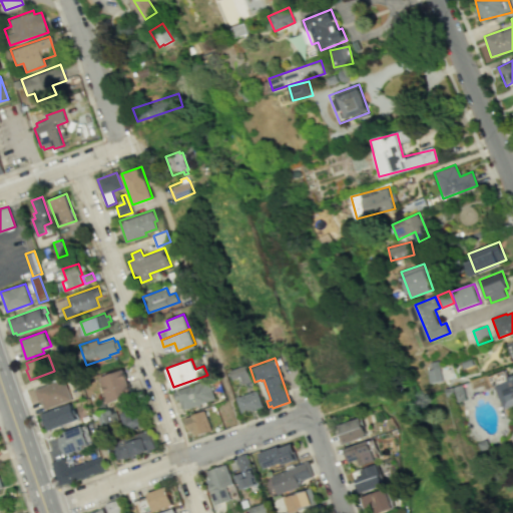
[(432,383),(442,381),(437,361),(427,364),(432,383)]
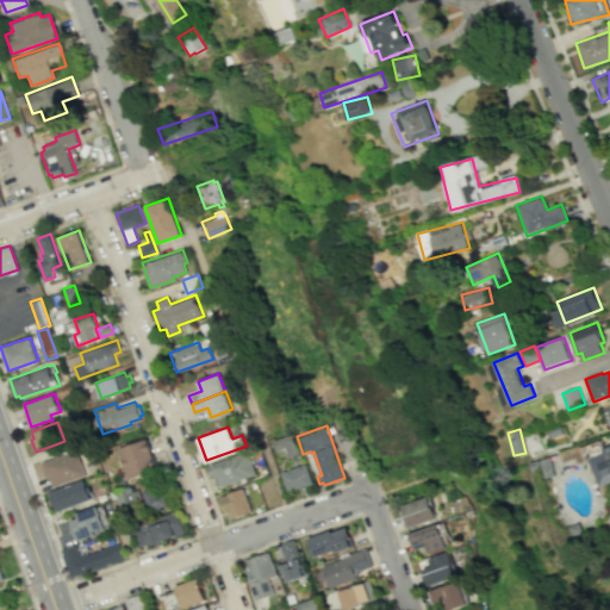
[(299,453),(293,434),(274,440),(277,450),(285,449),(286,456),(299,453)]
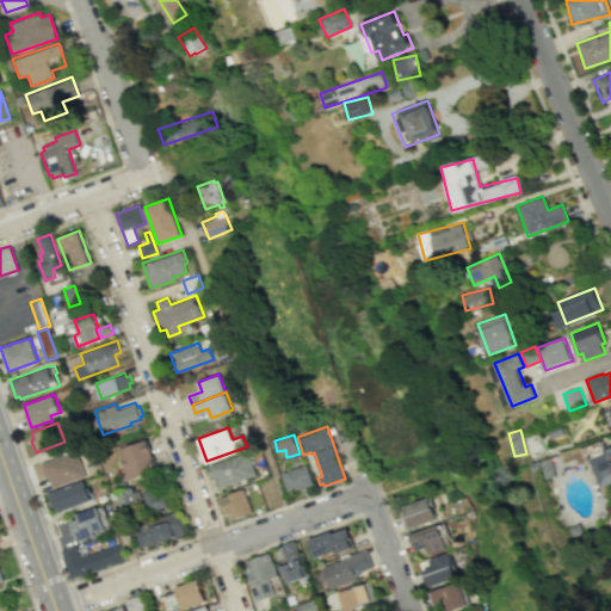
[(147,439),(119,449),(130,480),(158,470),(147,439)]
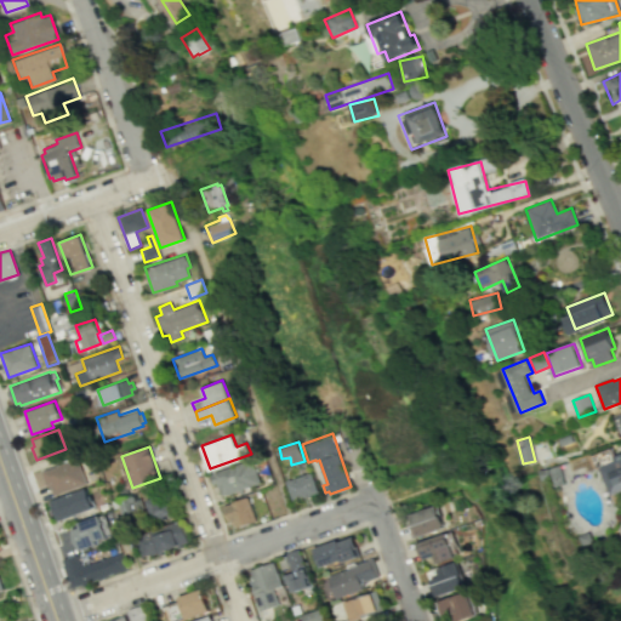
[(620,453),(610,459),(613,463),(598,469),(610,495),(620,490),(620,453)]
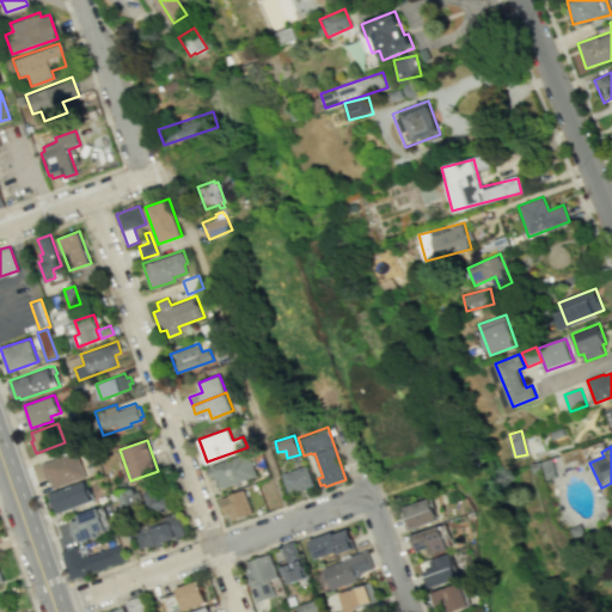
[(77,451),(41,464),(46,478),(49,477),(53,488),(86,477),(77,451)]
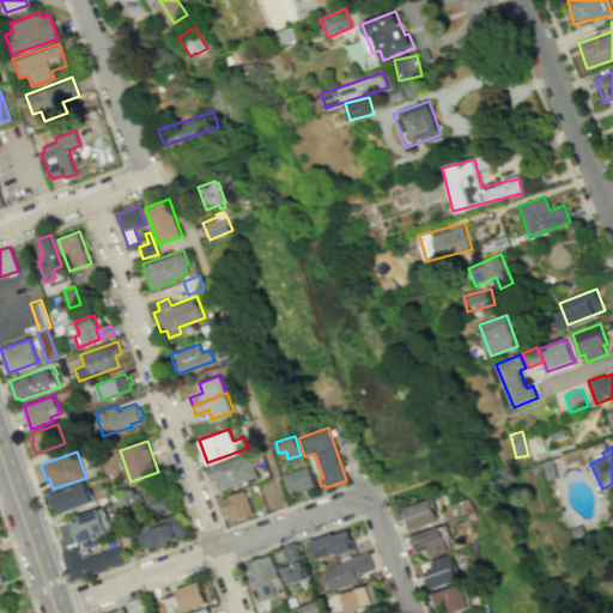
[(249,454),(211,466),(212,468),(208,469),(212,479),(214,478),(219,490),(249,480),(249,479),(258,477),(249,454)]
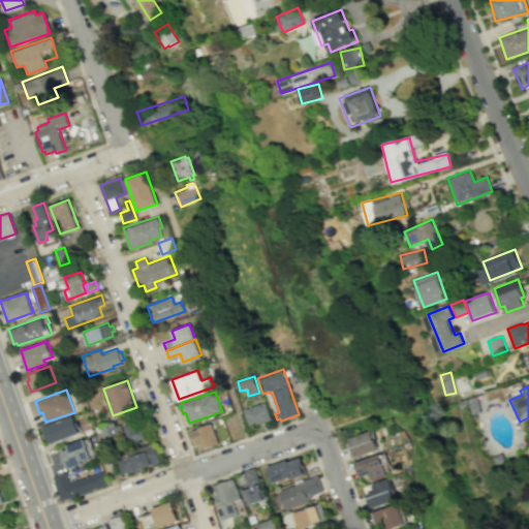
[(265,402),(243,409),(249,427),(271,418),(265,402)]
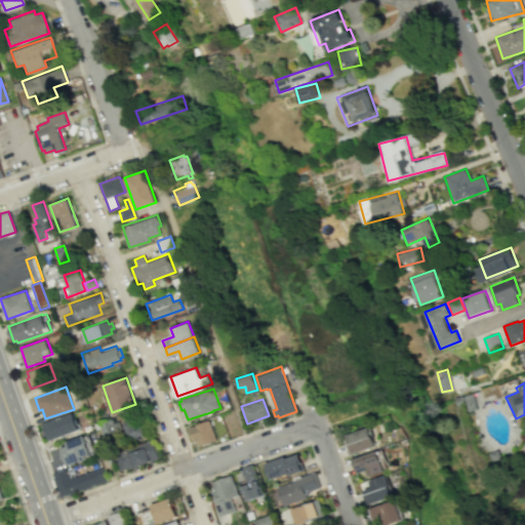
[(72,412),(43,422),(49,439),(78,429),(72,412)]
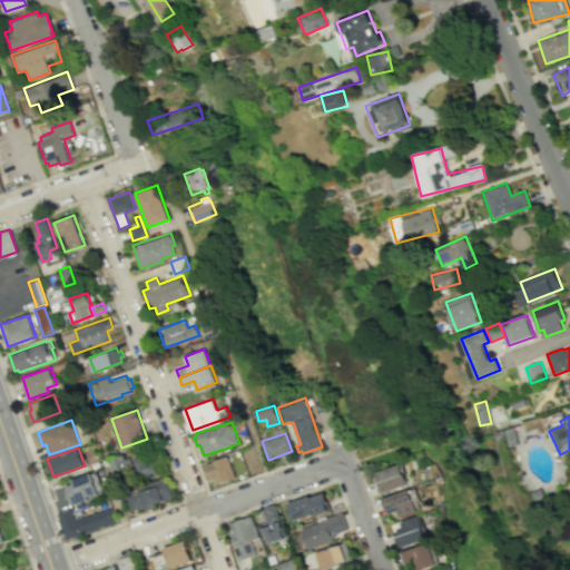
[(135,458),(141,479),(153,475),(153,473),(163,470),(156,450),(135,458)]
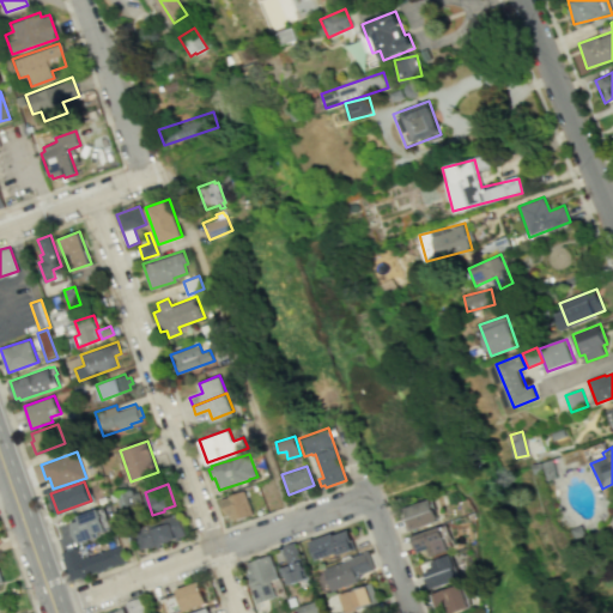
[(134,489),(115,495),(122,515),(139,509),(137,503),(143,501),(139,492),(135,493),(134,489)]
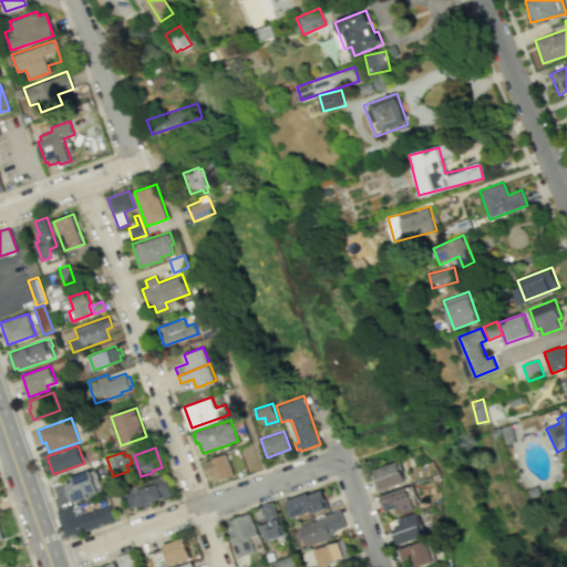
[(226,453),(234,474),(217,481),(216,480),(214,481),(210,473),(209,474),(205,463),(212,460),(212,459),(226,453)]
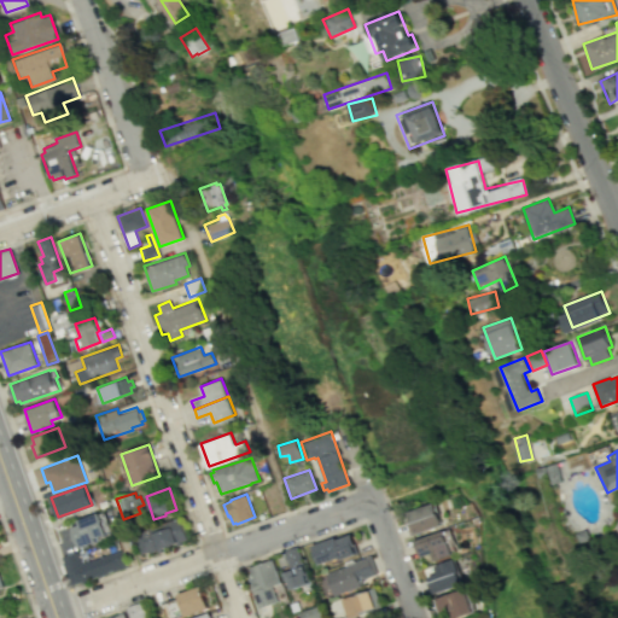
[(442,526),(435,503),(409,513),(417,535),(442,526)]
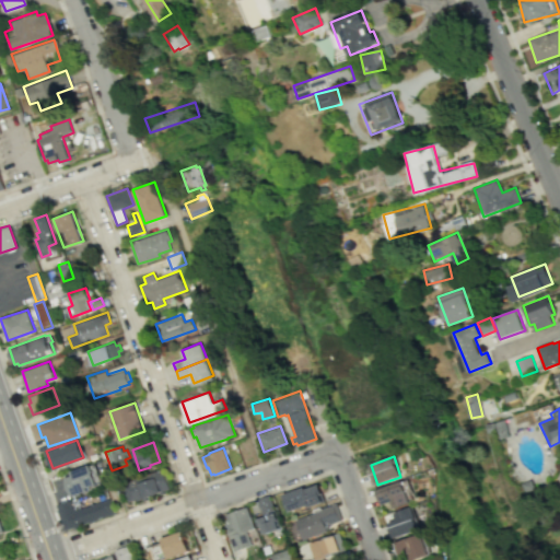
[(100,480),(94,464),(90,466),(90,465),(70,471),(71,475),(66,478),(72,496),(88,490),(86,488),(96,483),(96,481),(100,480)]
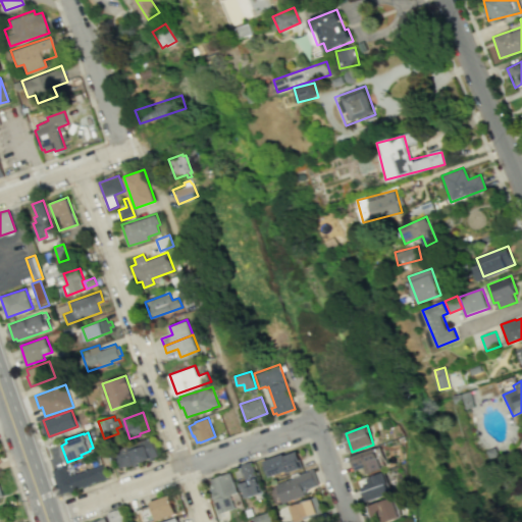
[(152,436),(158,456),(121,468),(114,449),(152,436)]
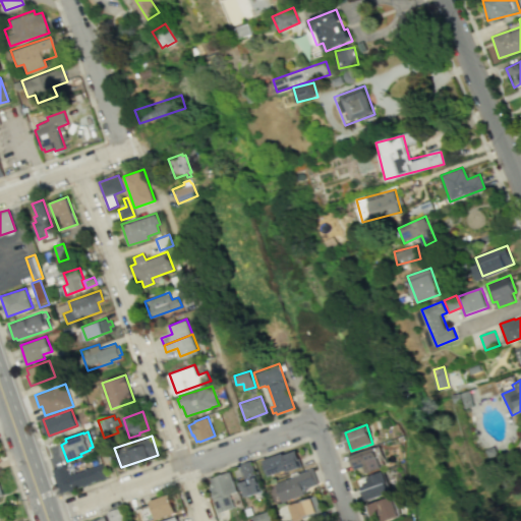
[(283,452),(263,459),(269,475),(285,469),(286,471),(302,466),(296,450),(283,454),(283,452)]
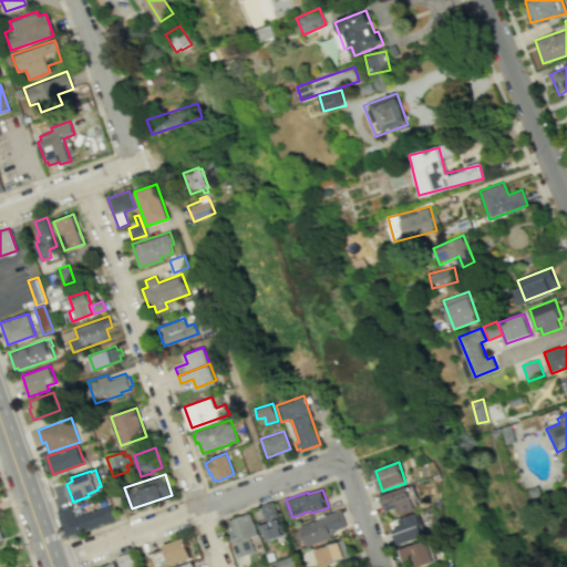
[(409,491),(383,500),(389,517),(414,508),(409,491)]
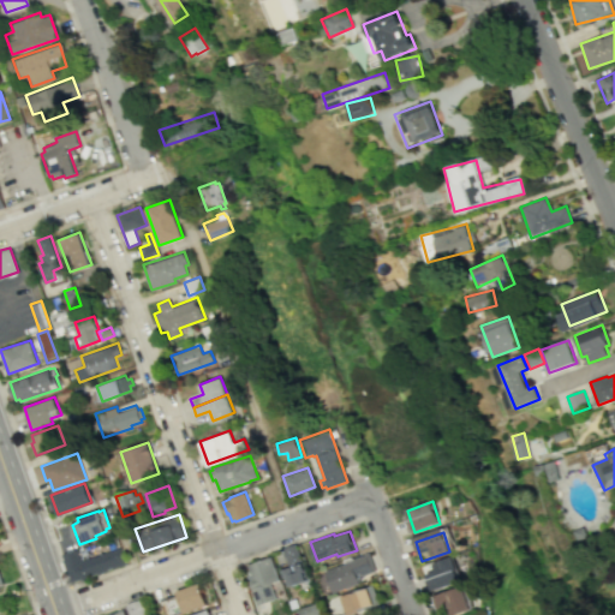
[(296,543),(282,548),(288,565),(302,560),(296,543)]
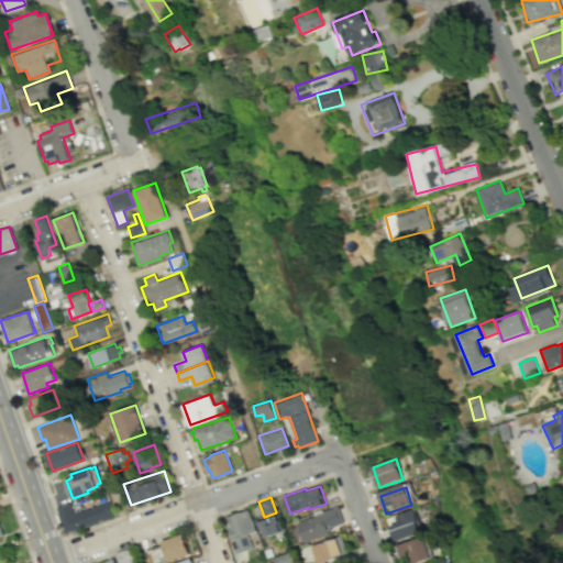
[(72,501),(57,507),(65,532),(114,516),(109,500),(75,512),(72,501)]
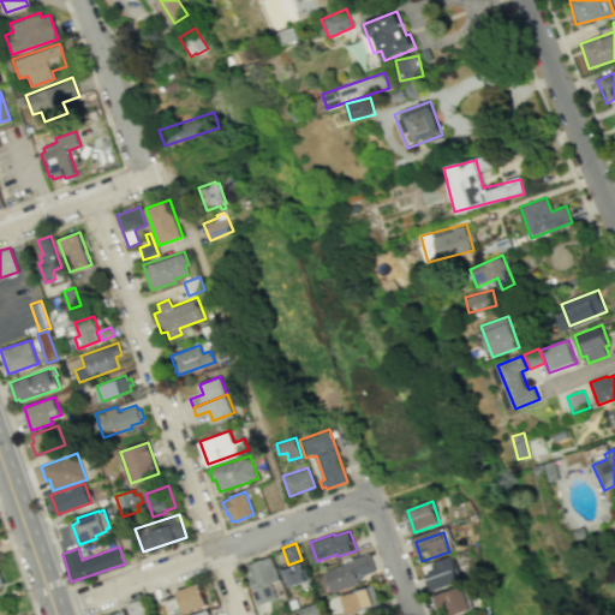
[(368,551),(364,553),(365,555),(351,560),(351,561),(324,571),(332,592),(358,583),(363,577),(363,575),(375,571),(368,551)]
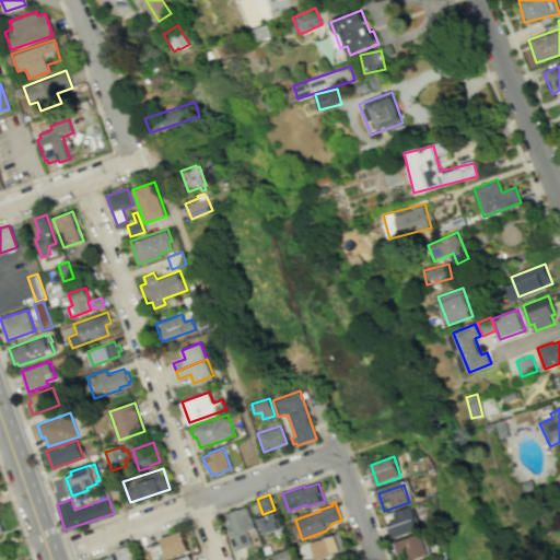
[(246,506),(221,515),(234,550),(251,545),(246,531),(254,528),(246,506)]
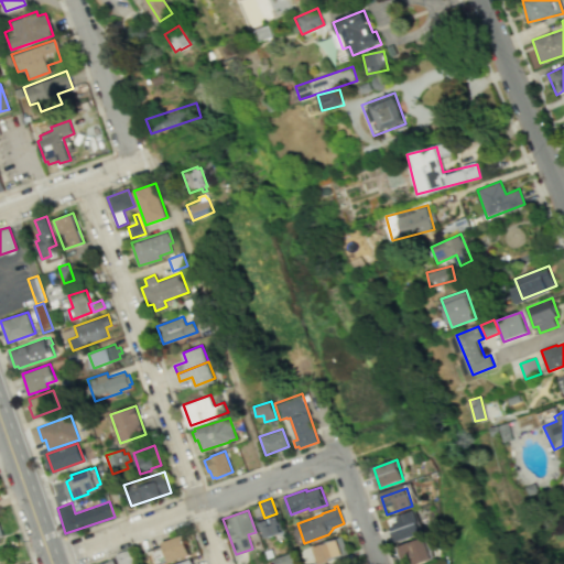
[(424,533),(415,510),(397,517),(400,524),(391,528),(398,543),(424,533)]
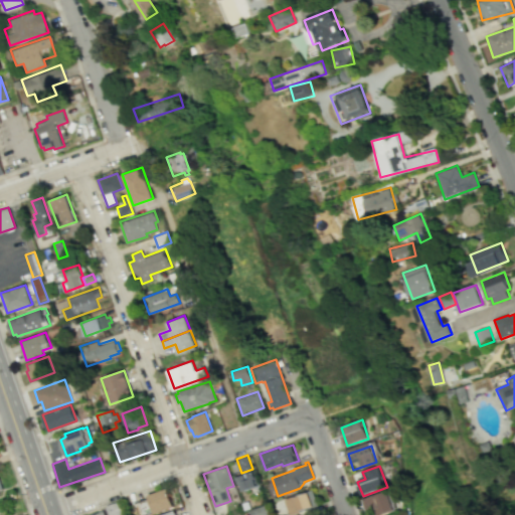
[(235,477),(238,484),(239,483),(242,491),(256,486),(253,479),(255,478),(252,471),(235,477)]
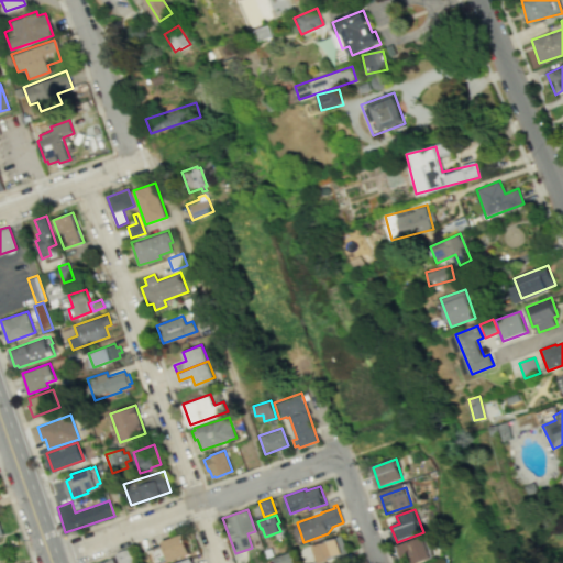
[(183,533),(162,541),(168,561),(190,554),(183,533)]
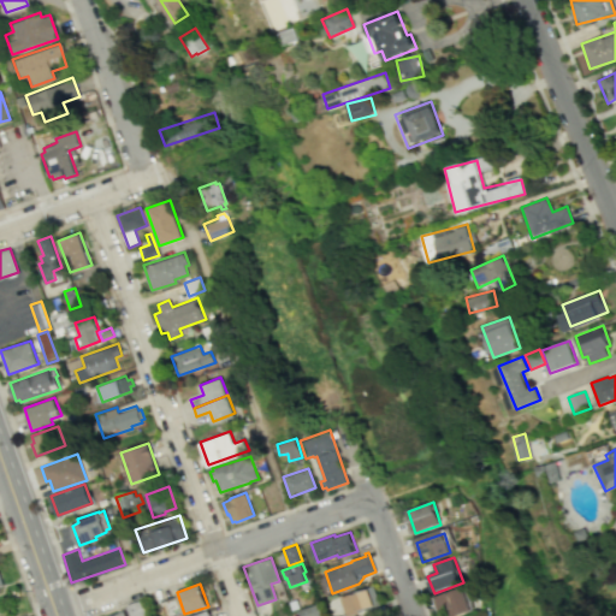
[(373,585),(339,597),(345,615),(349,615),(380,604),(373,585)]
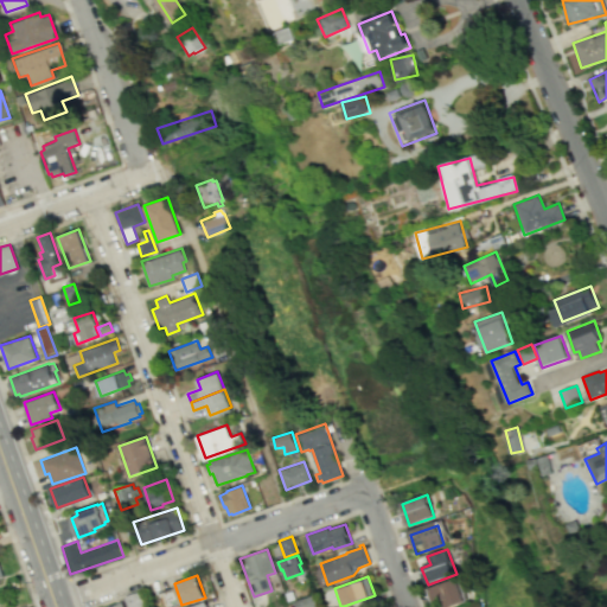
[(458,577),(429,587),(435,606),(449,606),(466,601),(458,577)]
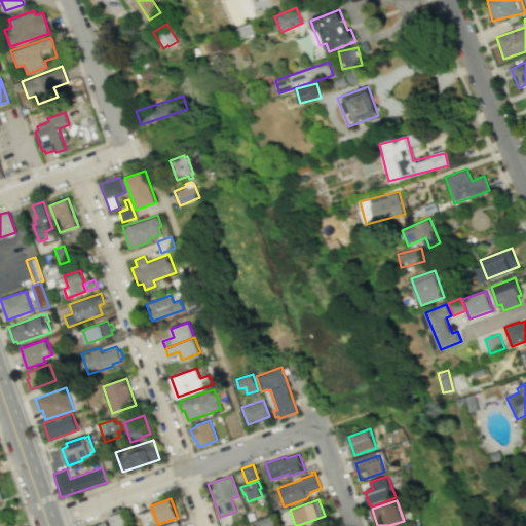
[(127,525),(122,512),(108,517),(111,525),(127,525)]
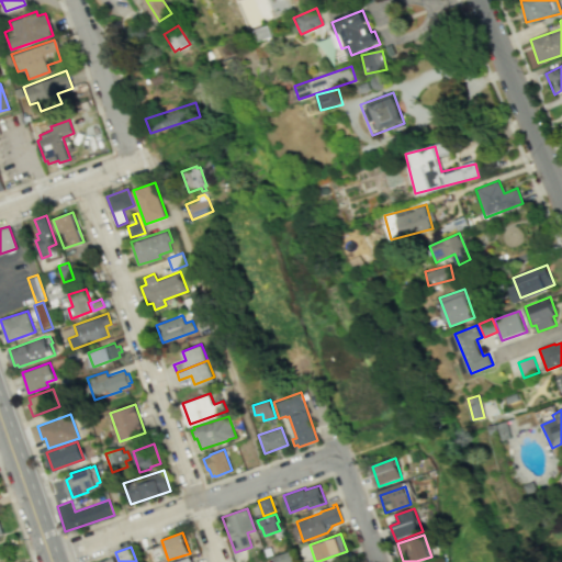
[(291,550),(273,555),(276,561),(292,561),(295,561),(291,550)]
